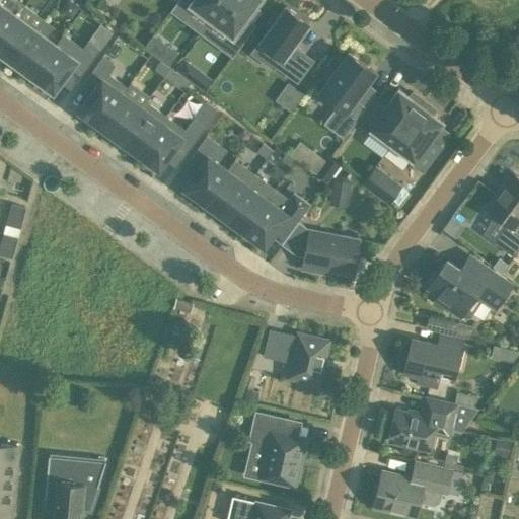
[(0,0),(0,38),(16,15),(17,15),(24,6),(16,0),(0,0)]
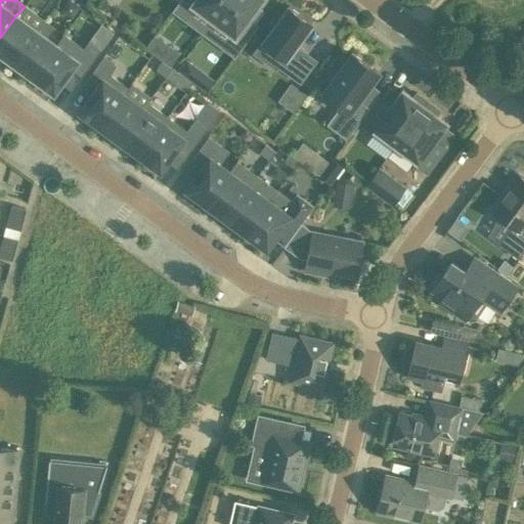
[(77,6),(68,0),(66,0),(61,7),(72,14),(77,6)]
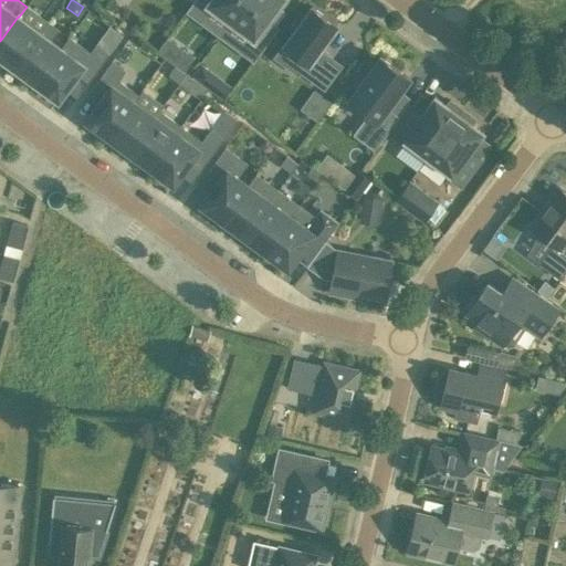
[(231,21),(245,0),(194,0),(187,11),(200,21),(210,7),(231,21)]
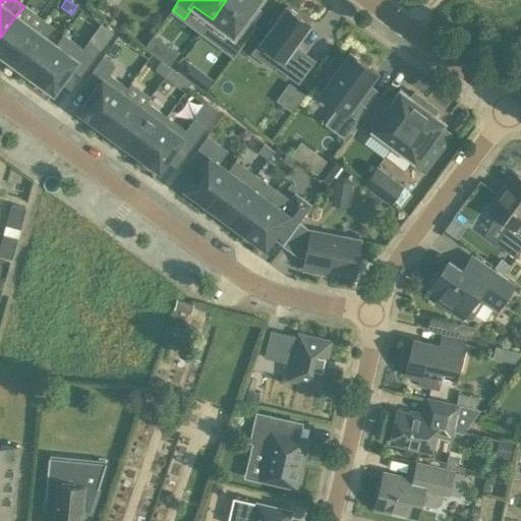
[(226,0),(213,19),(231,33),(221,46),(234,55),(256,24),(251,20),(258,10),(253,7),(258,0),(226,0)]
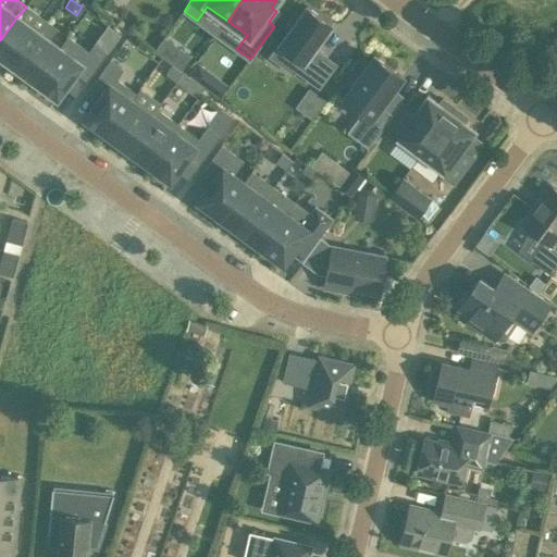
[(299,16),(295,13),(284,28),(287,32),(279,44),(301,60),(295,70),(319,87),(335,64),(313,48),(331,24),(306,7),(299,16)]
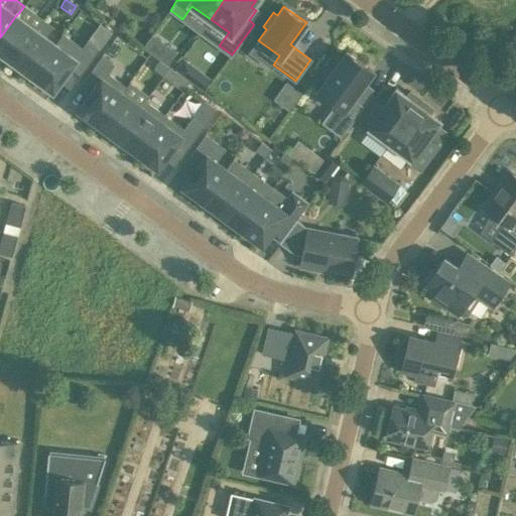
[(35,29),(17,15),(16,15),(0,37),(0,51),(12,61),(36,29),(35,29)]
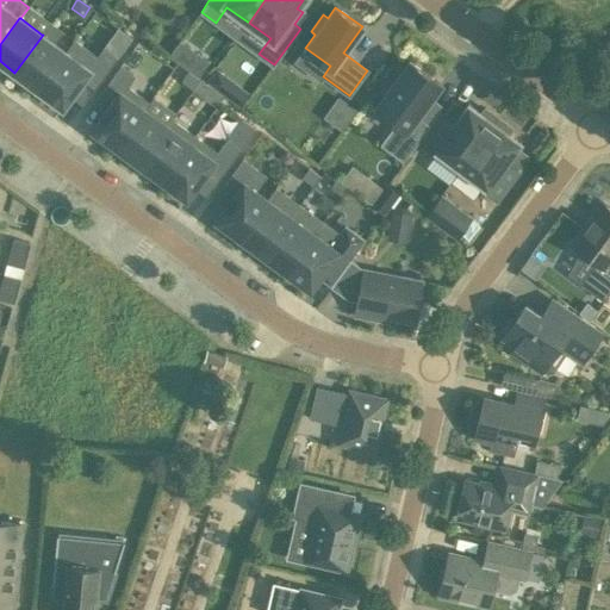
[(61,31),(50,23),(42,35),(43,35),(14,73),(38,89),(66,51),(53,42),(61,31)]
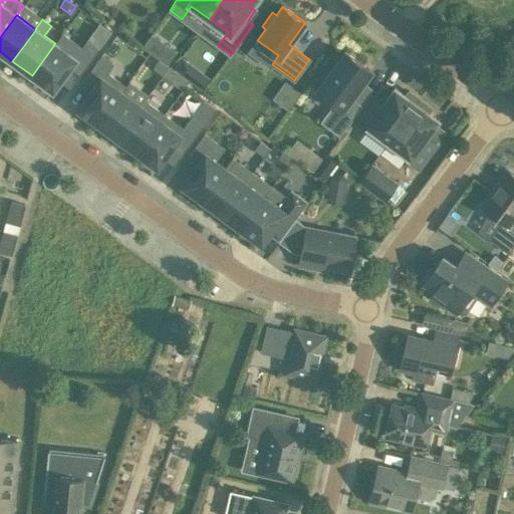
[(55,43),(32,75),(52,90),(66,71),(76,78),(98,48),(87,40),(81,48),(62,33),(55,43)]
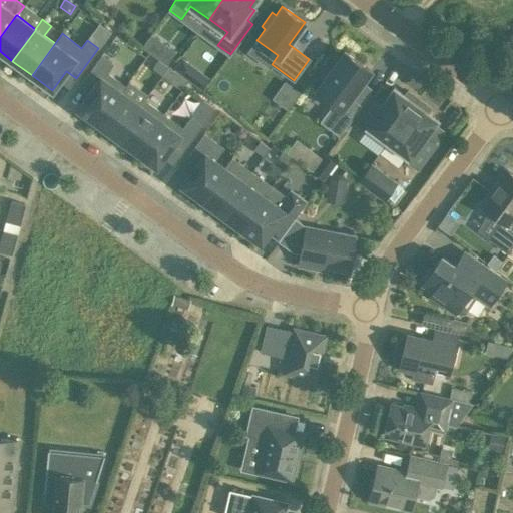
[(152,35),(143,47),(151,53),(160,41),(152,35)]
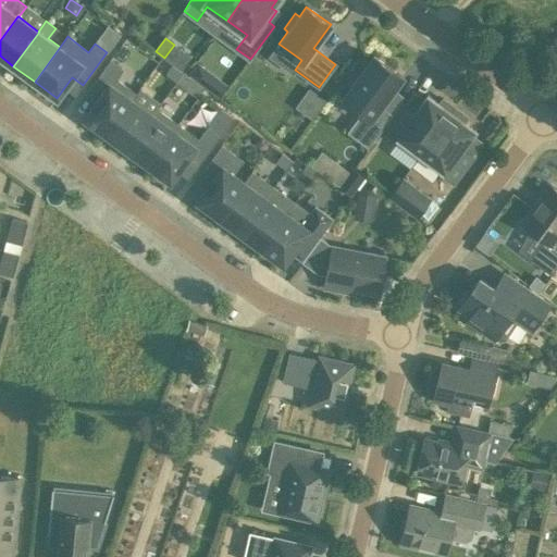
[(381,106),(401,76),(374,56),(343,98),(361,111),(346,132),(368,147),(392,114),(381,106)]
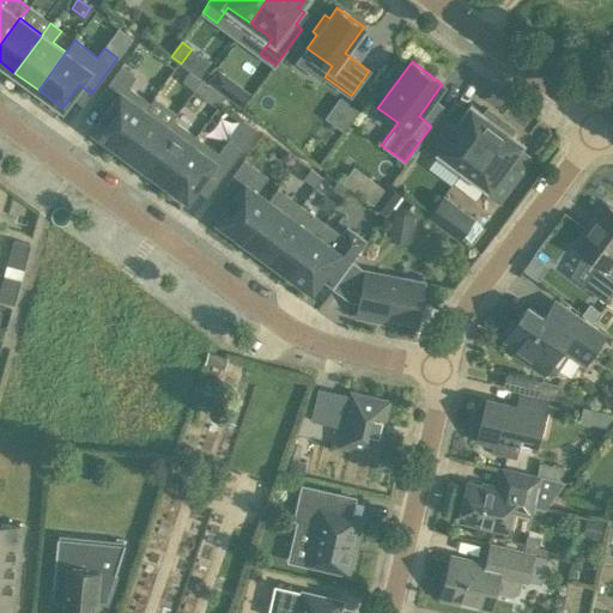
[(116,147),(144,109),(145,109),(150,103),(126,86),(133,76),(120,66),(98,96),(110,104),(92,129),(96,133),(93,135),(105,145),(108,141),(116,147)]
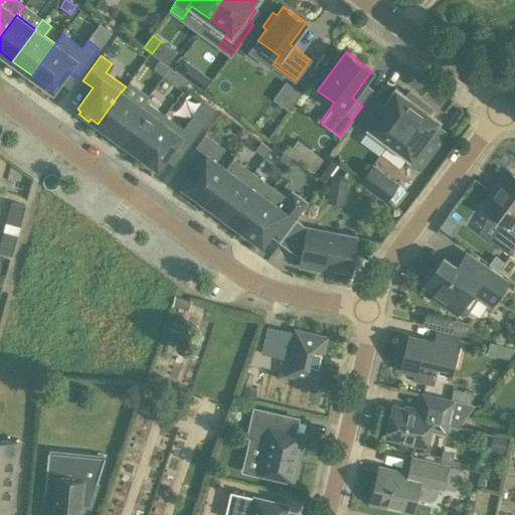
[(153,67),(163,75),(169,66),(159,59),(153,67)]
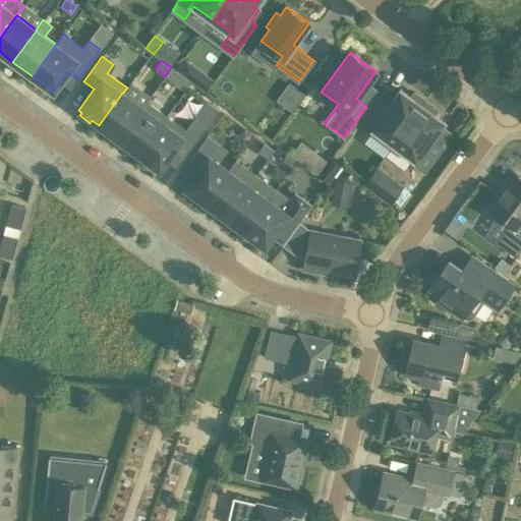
[(186,76),(193,66),(185,60),(177,69),(186,76)]
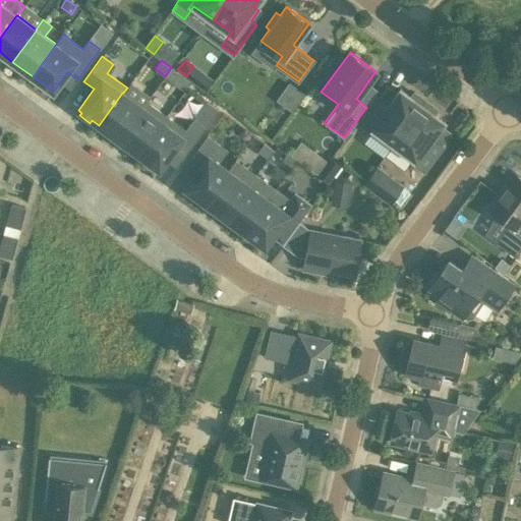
[(165,76),(172,81),(178,72),(171,67),(165,76)]
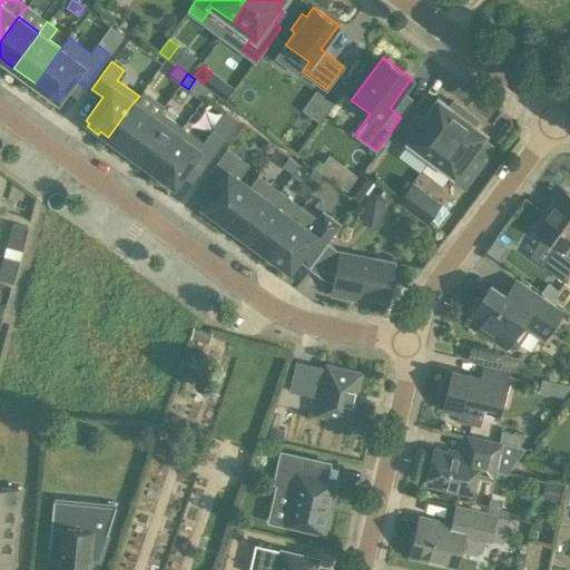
[(310,95),(301,108),(316,119),(325,107),(310,95)]
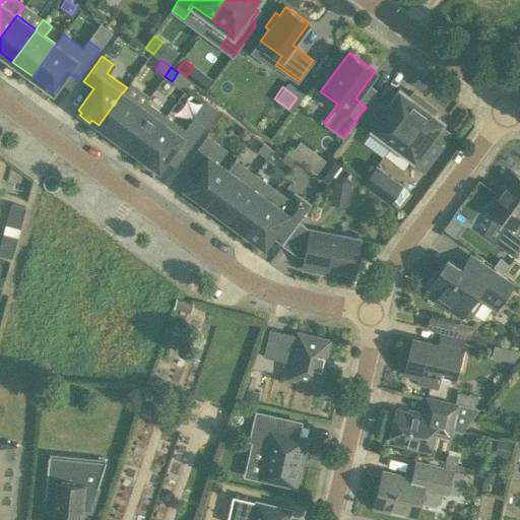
[(371,128),(392,143),(425,100),(412,91),(409,95),(400,88),(398,87),(397,88),(398,89),(388,102),(383,103),(375,96),(356,122),(369,131),(371,128)]
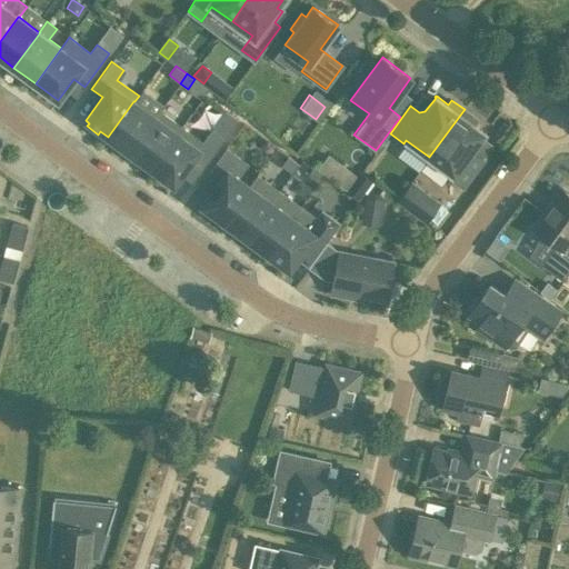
[(155,117),(135,101),(133,101),(108,137),(129,152),(156,117),(155,117)]
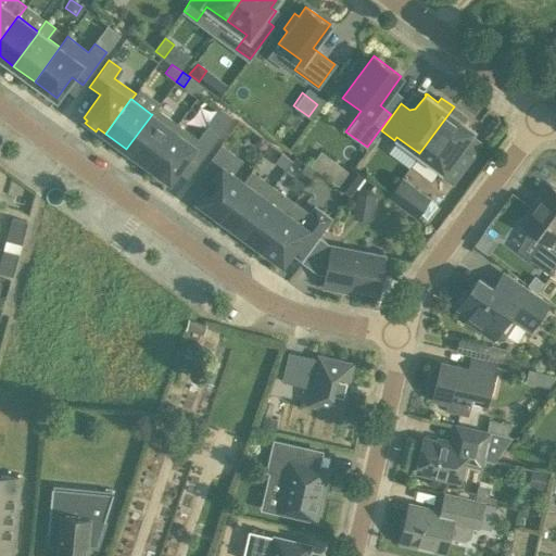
[(212,122),(223,129),(234,114),(223,105),(212,122)]
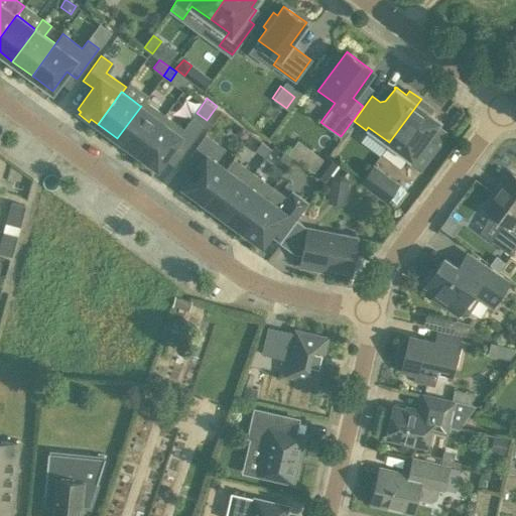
[(432,108),(421,99),(389,142),(409,158),(407,161),(419,170),(438,145),(430,139),(429,134),(435,125),(438,121),(439,121),(440,120),(438,119),(429,112),(432,108)]
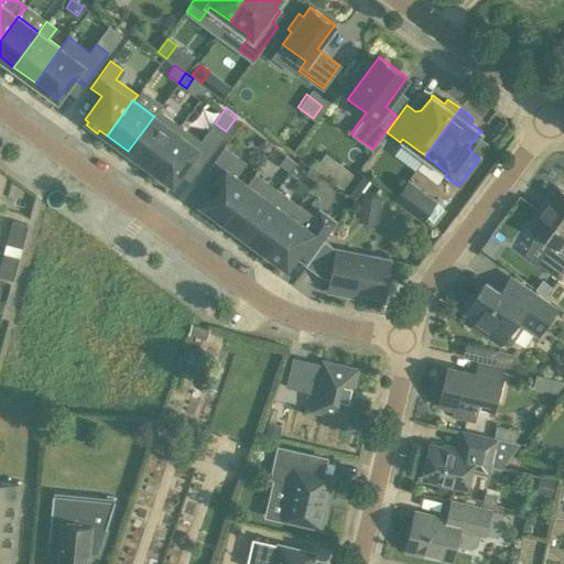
[(153,116),(154,116),(128,151),(150,166),(180,126),(158,109),(153,116)]
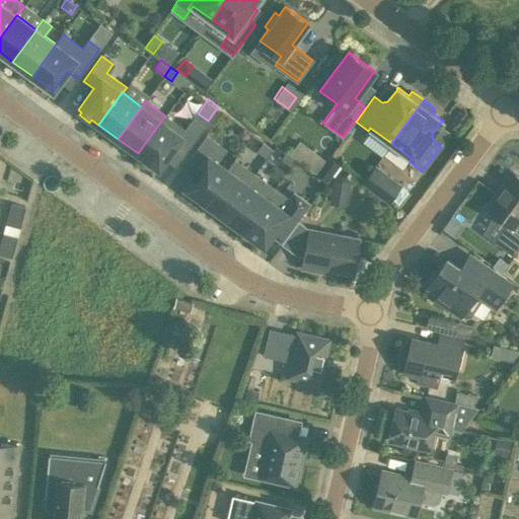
[(193,119),(184,130),(165,116),(138,153),(145,159),(142,162),(153,169),(155,166),(158,168),(174,146),(184,153),(204,127),(193,119)]
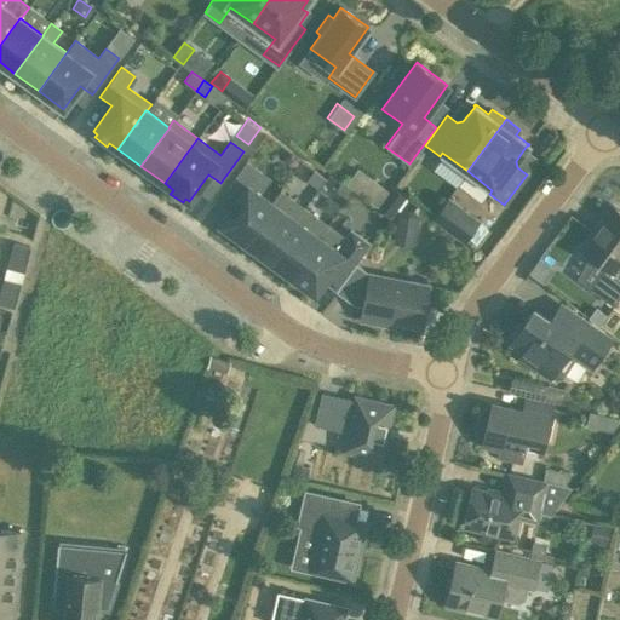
[(244,241),(271,202),(259,193),(269,179),(246,161),(227,188),(239,196),(219,223),(229,231),(227,235),(239,244),(241,240),(244,241)]
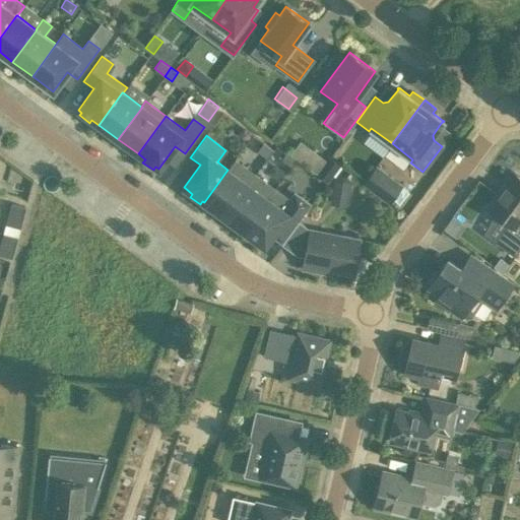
[(273,149),(263,142),(257,150),(267,158),(273,149)]
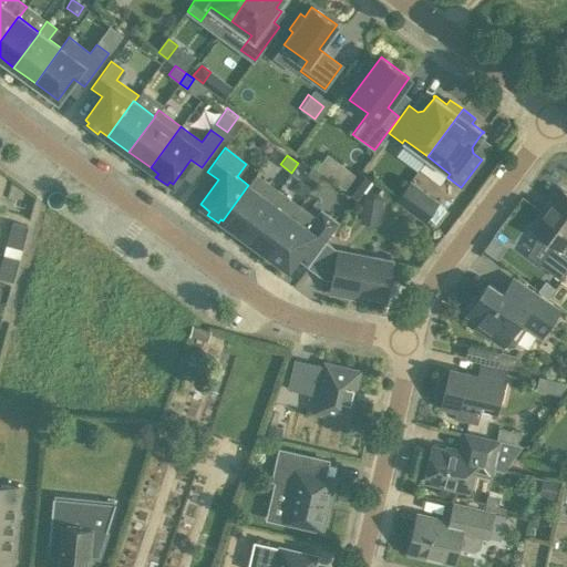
[(317,181),(322,173),(312,166),(307,174),(317,181)]
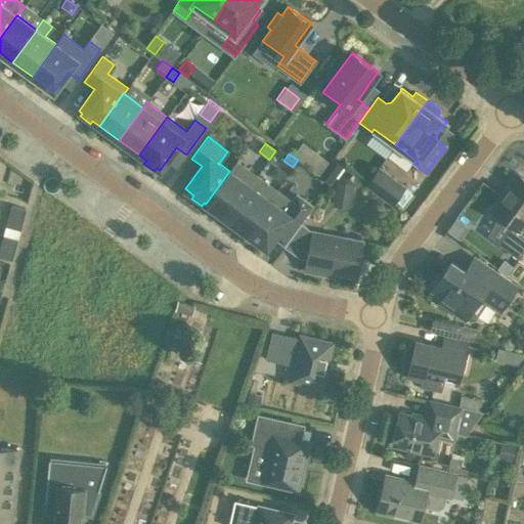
[(326,161),(316,154),(307,166),(317,173),(326,161)]
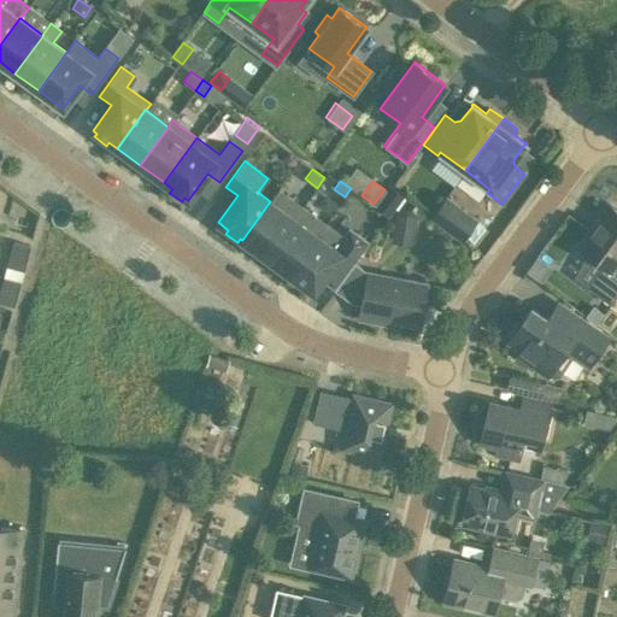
[(388,216),(403,195),(391,187),(376,206),(388,216)]
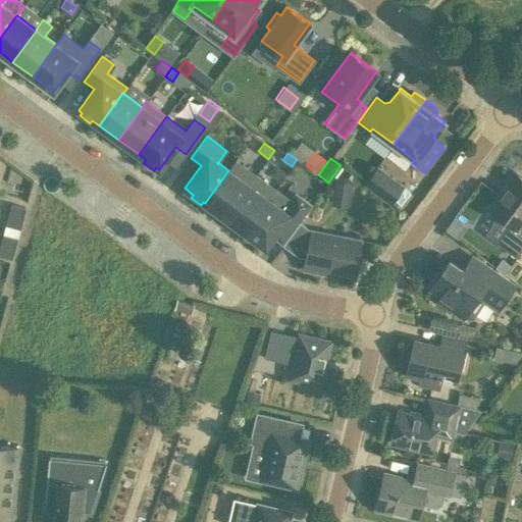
[(256,175),(236,160),(228,170),(205,203),(224,217),(256,175)]
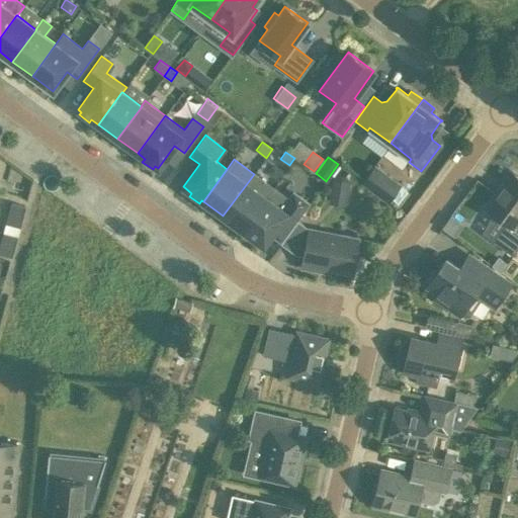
[(387,201),(400,185),(373,166),(361,182),(387,201)]
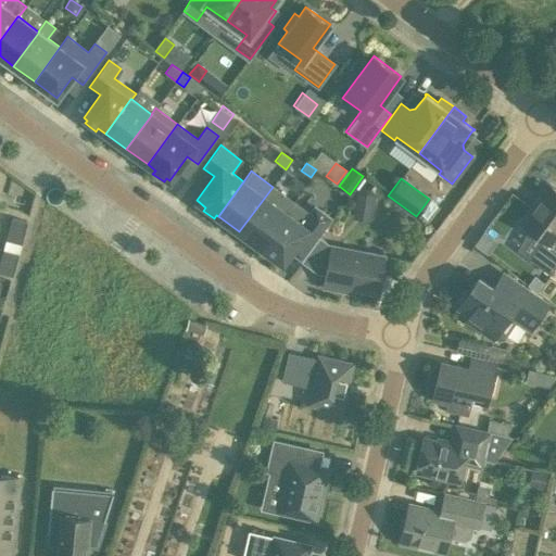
[(555,190),(548,186),(521,223),(540,237),(526,256),(548,274),(555,264),(555,237),(555,238),(555,237),(555,190)]
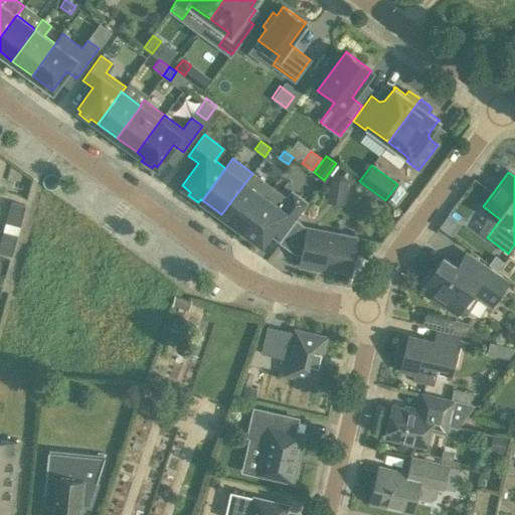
[(240,228),(272,187),(252,173),(221,214),(240,228)]
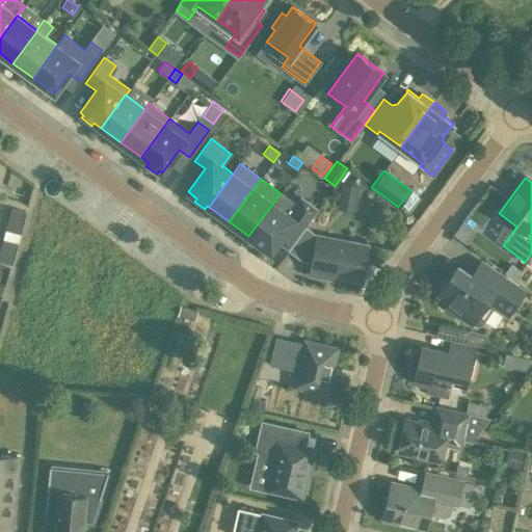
[(342,184),(340,196),(338,208),(354,211),(356,200),(358,187),(354,181),(347,180),(342,184)]
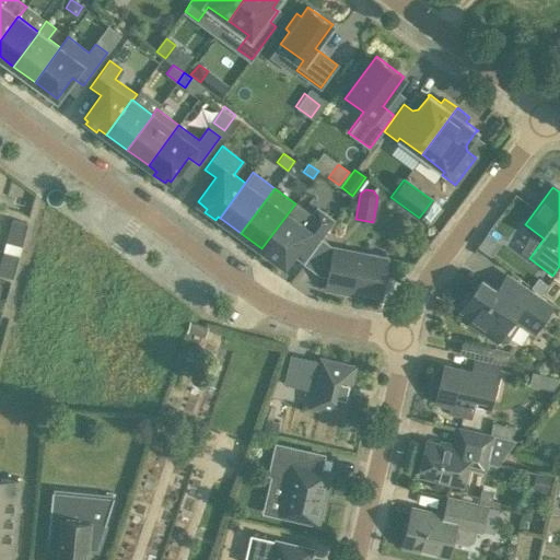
[(316,219),(295,203),(261,248),(263,249),(260,253),(271,260),(273,257),(284,265),(300,243),(312,251),(335,219),(322,210),(316,219)]
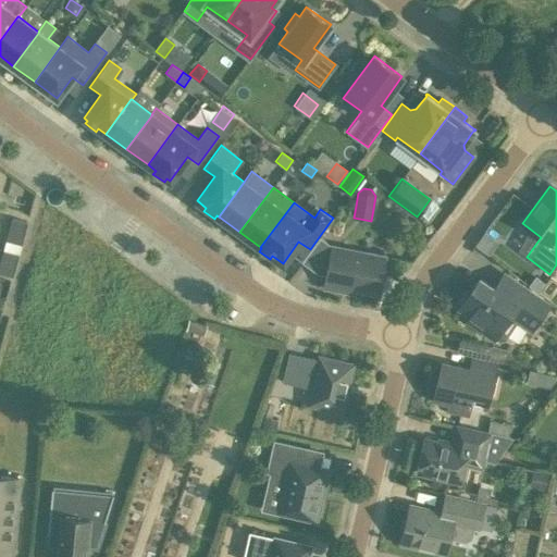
[(8,234),(23,238),(27,222),(12,218),(8,234)]
